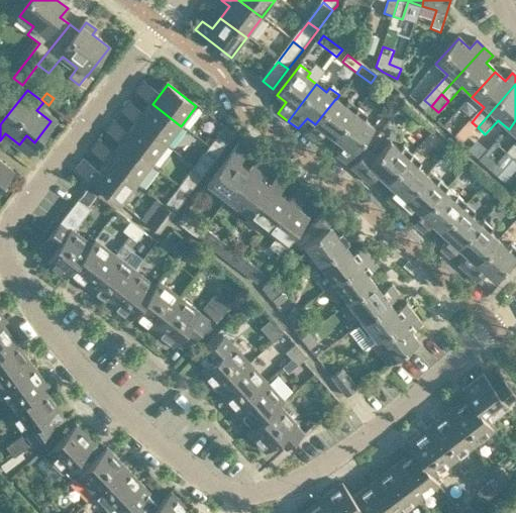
[(326,132),(334,139),(358,110),(349,103),(345,107),(336,99),(335,99),(315,124),(307,135),(317,143),(326,132)]
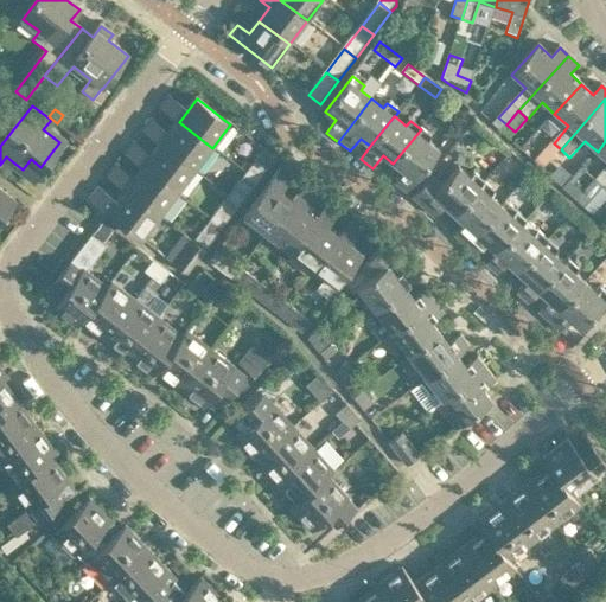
[(161,146),(195,171),(212,148),(179,122),(161,146)]
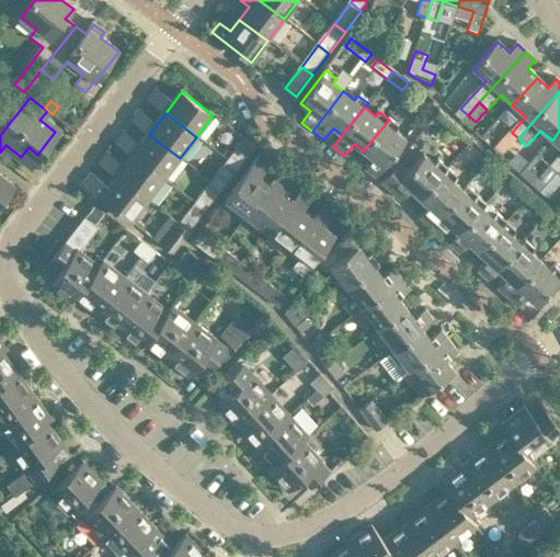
[(400,127),(389,120),(363,151),(373,159),(364,171),(376,180),(407,139),(396,132),(400,127)]
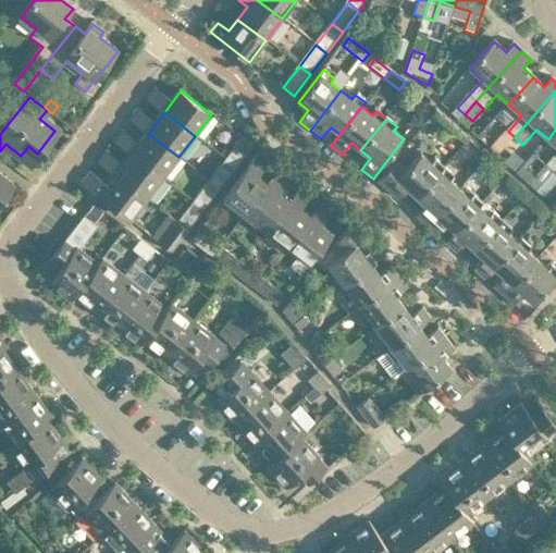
[(522,164),(515,173),(535,193),(555,170),(555,130),(548,139),(555,146),(555,155),(546,167),(544,164),(534,175),(522,164)]
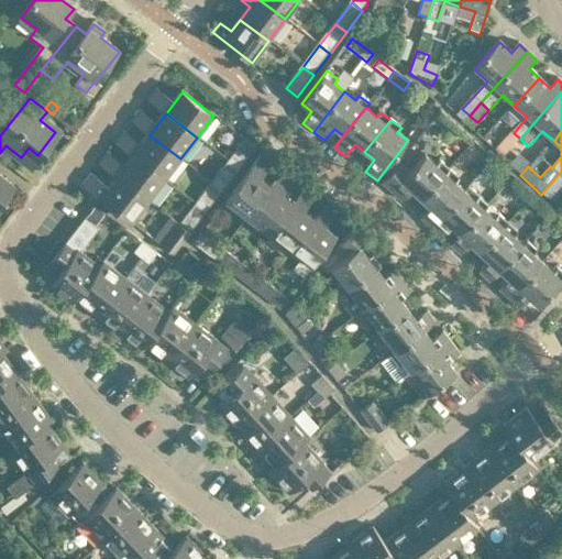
[(132,157),(164,182),(180,159),(150,135),(132,157)]
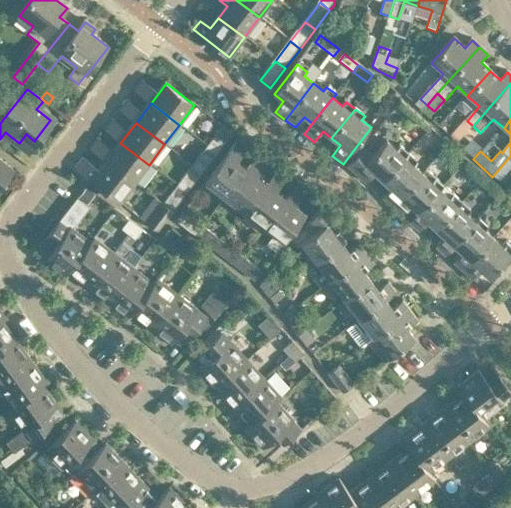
[(223,127),(216,136),(225,144),(232,135),(223,127)]
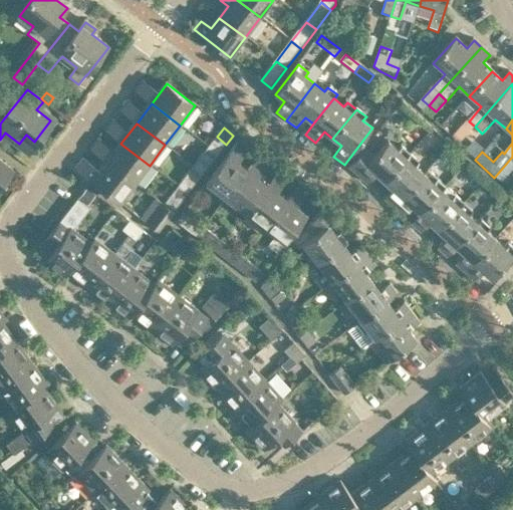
[(217,137),(209,148),(218,155),(226,145),(217,137)]
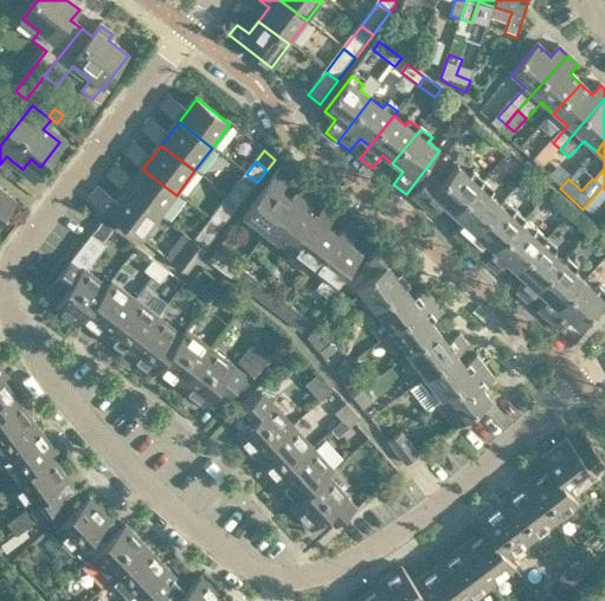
[(444,206),(454,215),(483,183),(474,174),(469,179),(458,168),(441,188),(430,178),(411,198),(433,218),(444,206)]
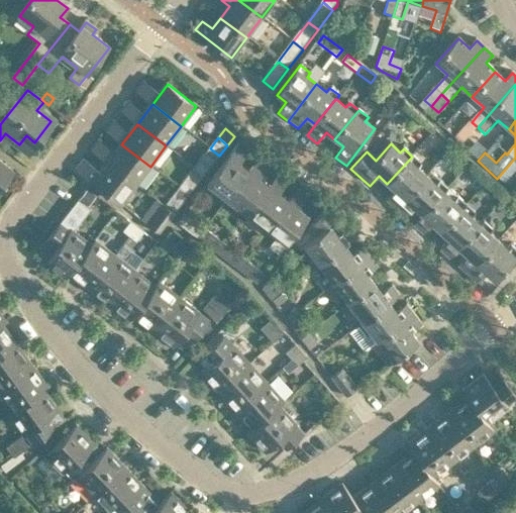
[(121,144),(107,164),(135,186),(150,167),(121,144)]
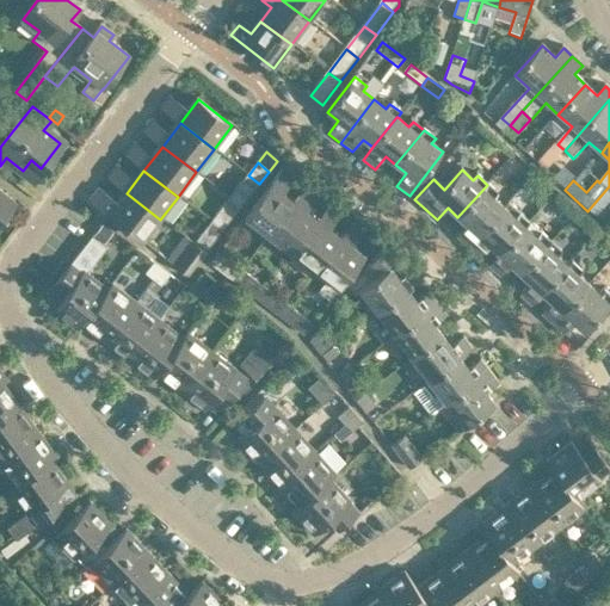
[(230,198),(241,208),(259,184),(248,175),(230,198)]
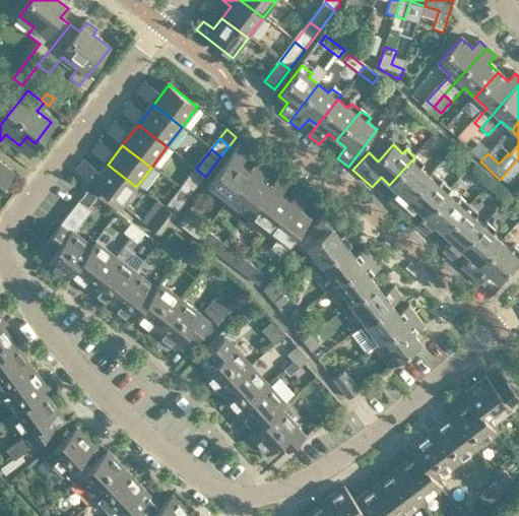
[(208,186),(229,201),(251,173),(231,157),(208,186)]
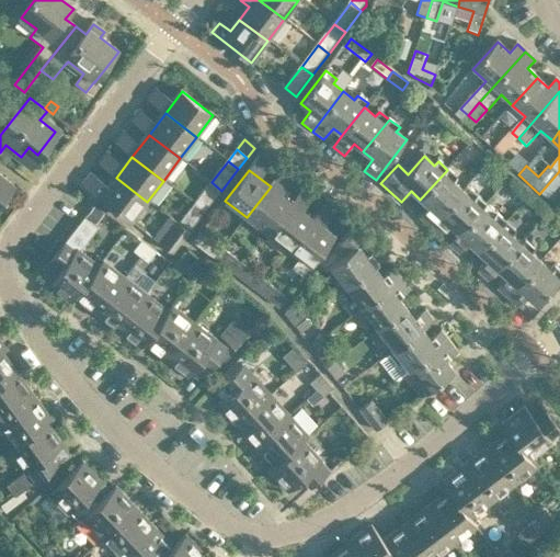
[(457,179),(447,170),(420,200),(430,208),(419,219),(430,228),(464,192),(454,183),(457,179)]
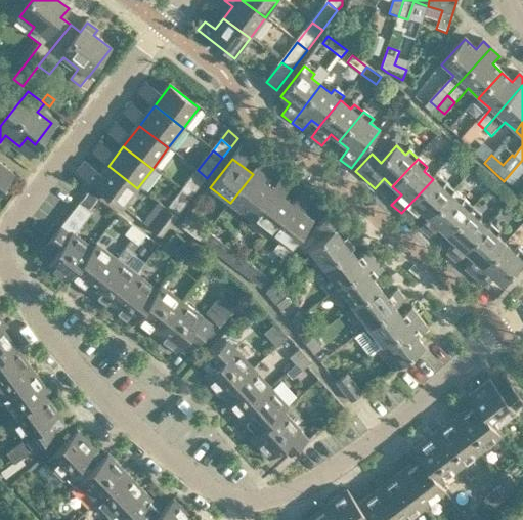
[(522,160),(504,181),(511,187),(522,173),(522,160)]
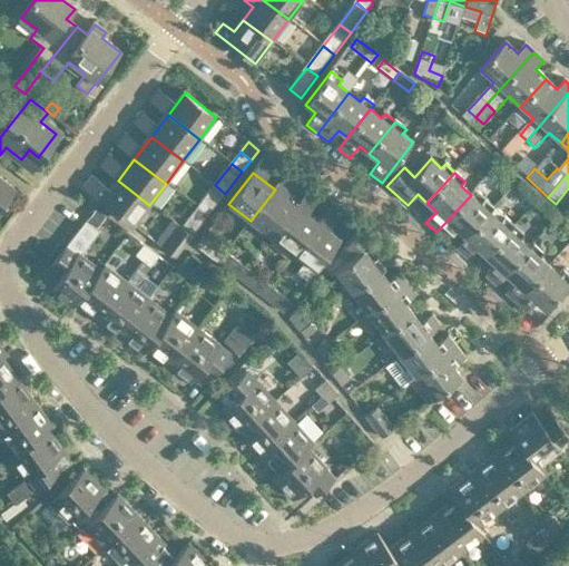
[(0,206),(15,188),(0,177),(0,206)]
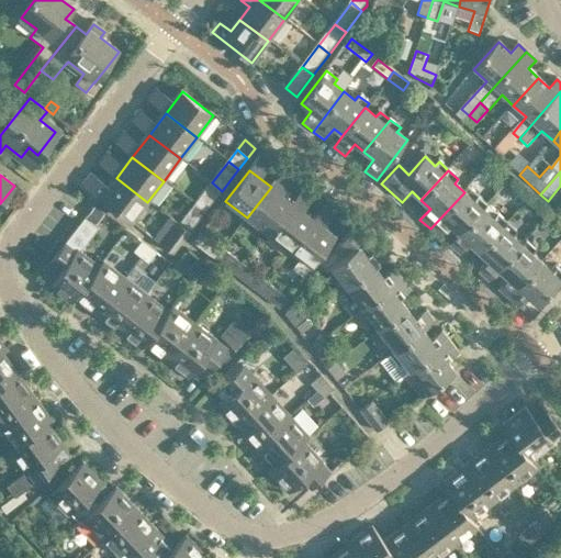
[(139,230),(156,208),(147,202),(116,178),(108,188),(91,175),(82,186),(131,223),(139,230)]
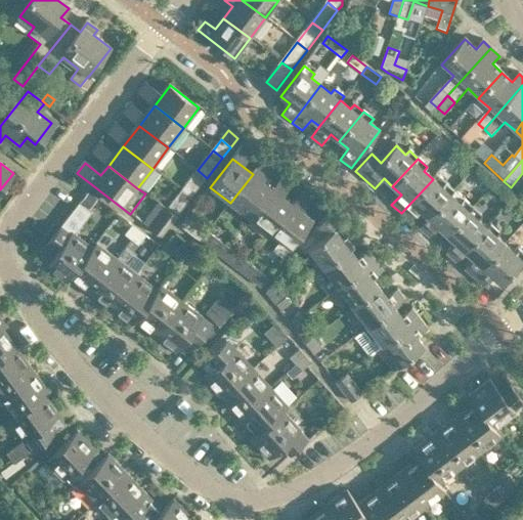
[(198,170),(181,190),(191,199),(207,178),(198,170)]
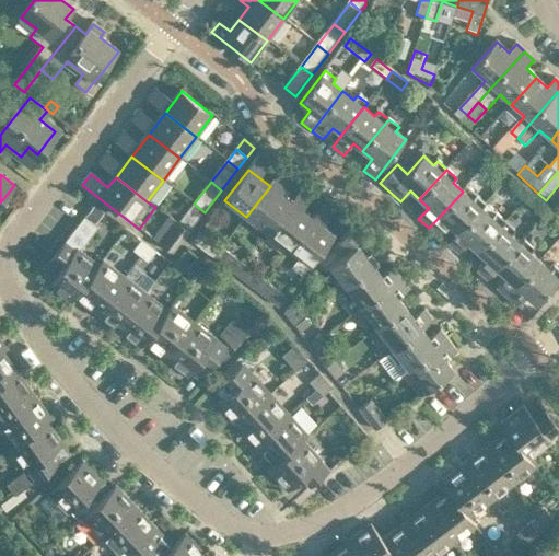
[(246,217),(268,234),(292,203),(270,186),(246,217)]
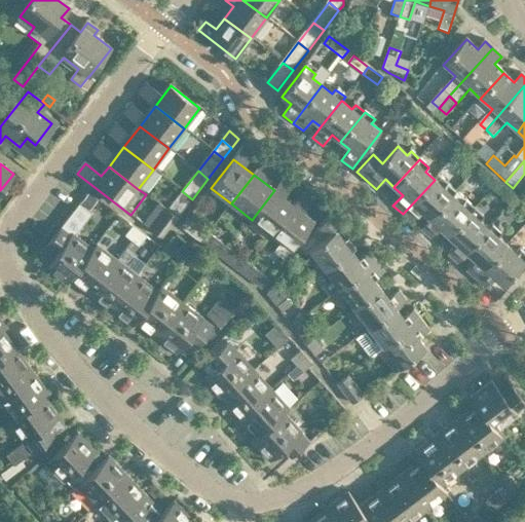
[(421,213),(429,220),(430,220),(452,196),(456,192),(438,176),(435,180),(403,214),(412,223),(421,213)]
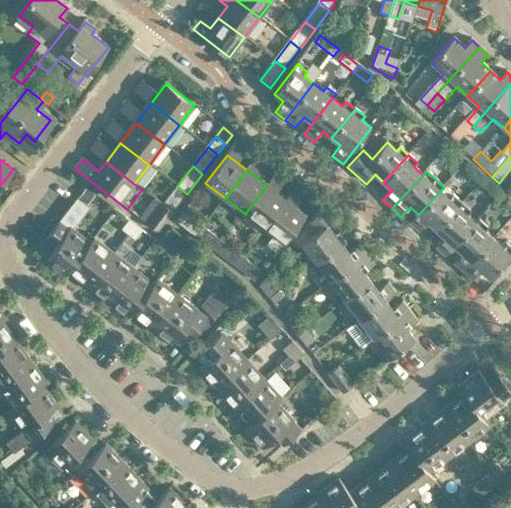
[(245,214),(265,228),(286,200),(267,185),(245,214)]
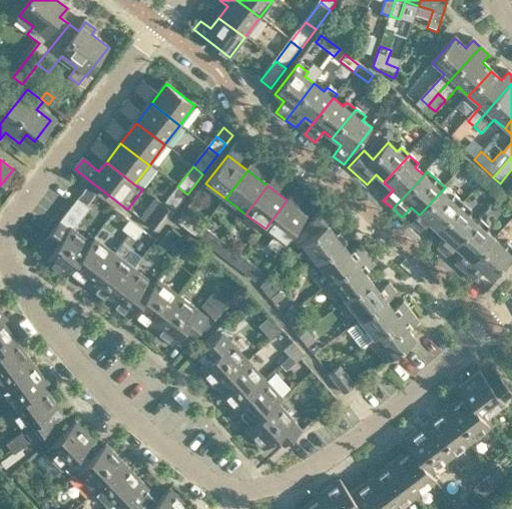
[(177,186),(163,206),(172,213),(187,194),(177,186)]
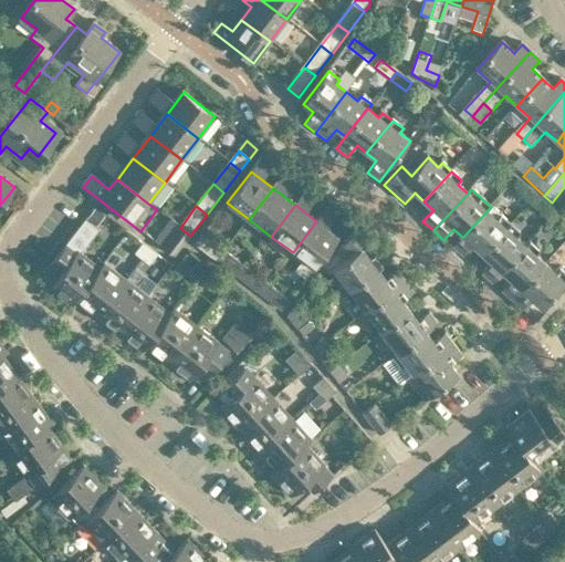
[(473,247),(483,256),(511,226),(491,207),(487,211),(463,237),(462,237),(452,248),(463,258),(473,247)]
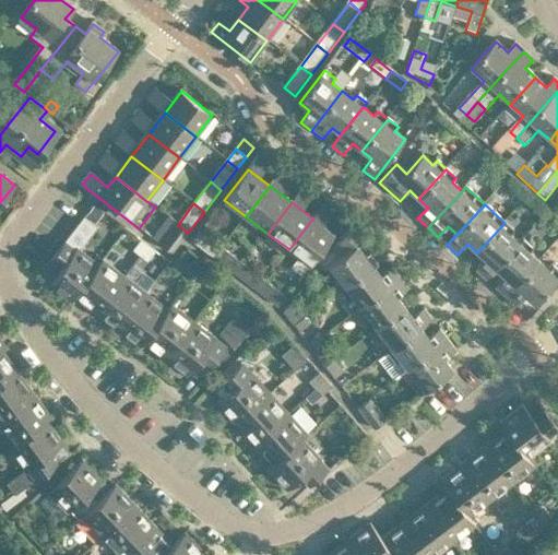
[(105,214),(94,207),(85,219),(96,226),(105,214)]
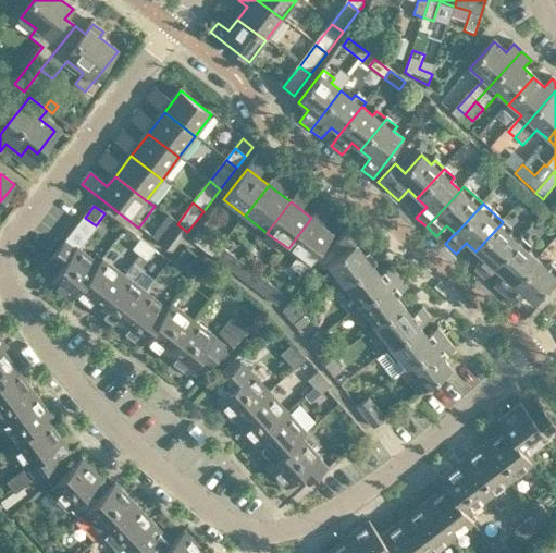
[(100,265),(99,265),(81,250),(98,229),(84,218),(49,262),(60,270),(49,285),(71,303),(75,297),(100,265)]
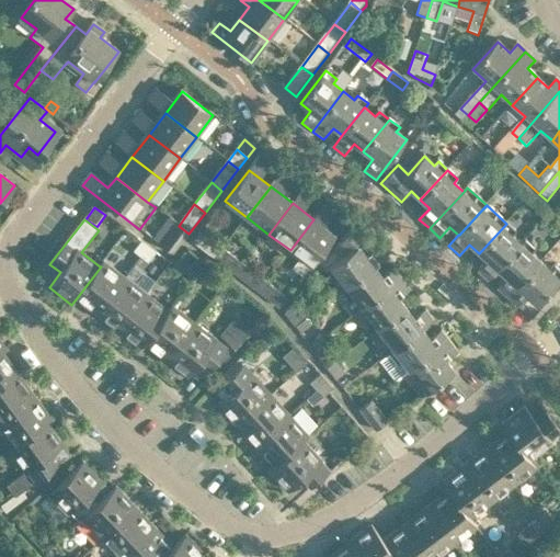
[(300,259),(292,270),(304,277),(335,236),(313,219),(290,250),(300,259)]
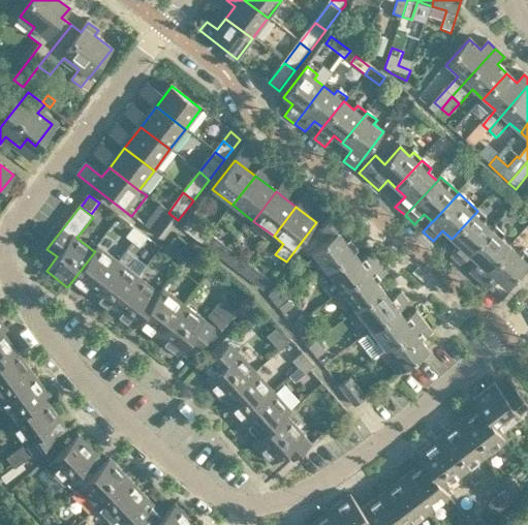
[(492,230),(491,230),(483,223),(487,219),(477,211),(452,239),(460,246),(451,256),(460,266),(470,255),(492,230)]
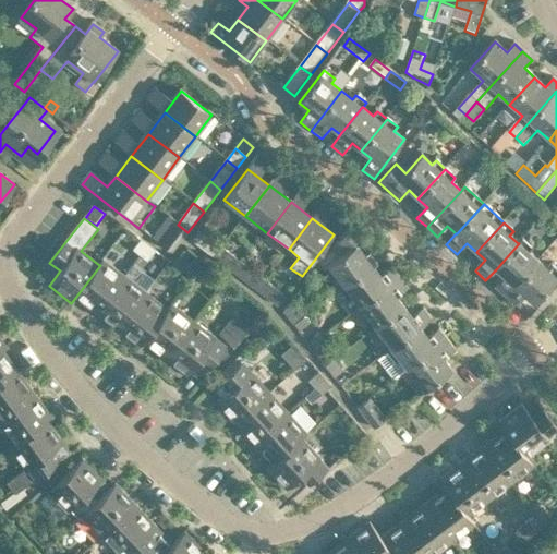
[(344,288),(373,266),(385,257),(376,245),(364,255),(356,245),(366,233),(353,224),(340,241),(321,266),(331,280),(336,277),(343,287),(344,288)]
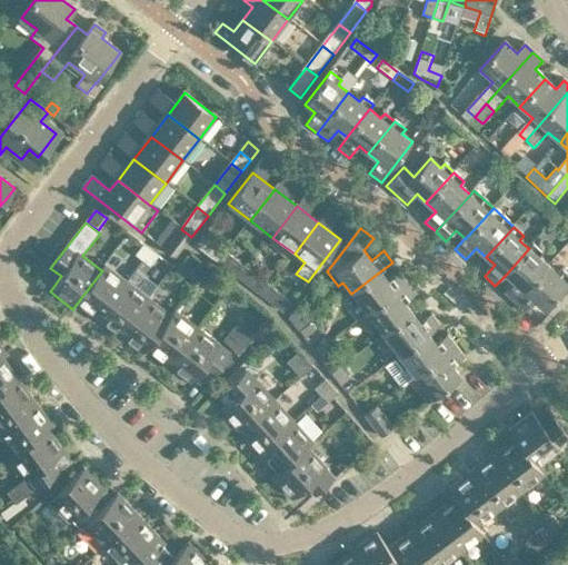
[(165,250),(175,259),(191,237),(181,229),(165,250)]
